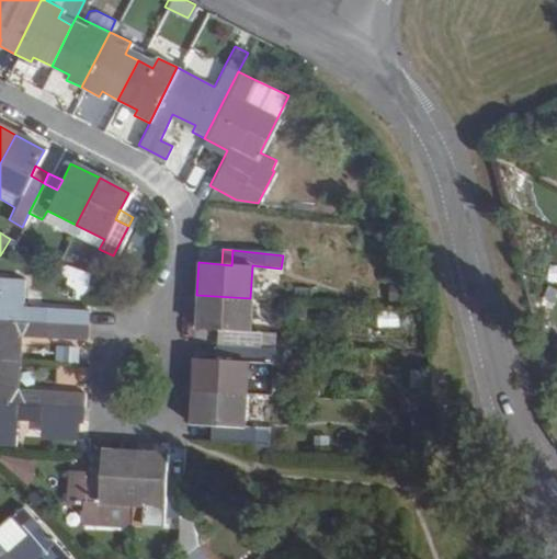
[(81,296),(83,269),(55,266),(53,294),(81,296)]
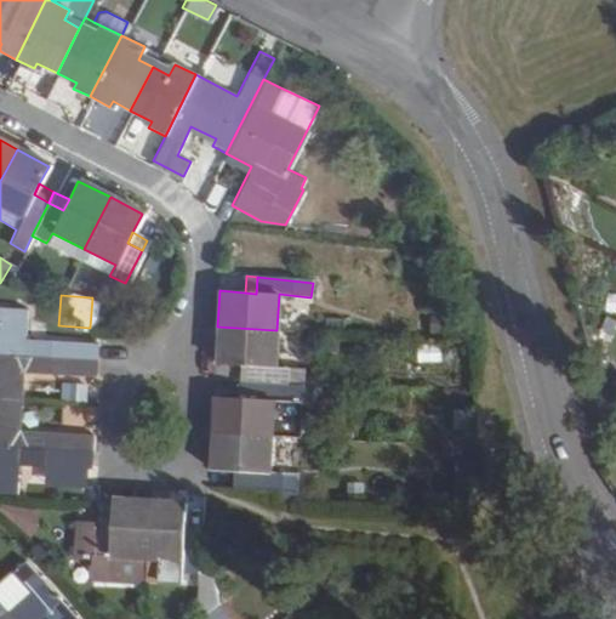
[(0,352),(95,359),(96,341),(13,338),(13,327),(20,327),(21,313),(0,311),(0,352)]
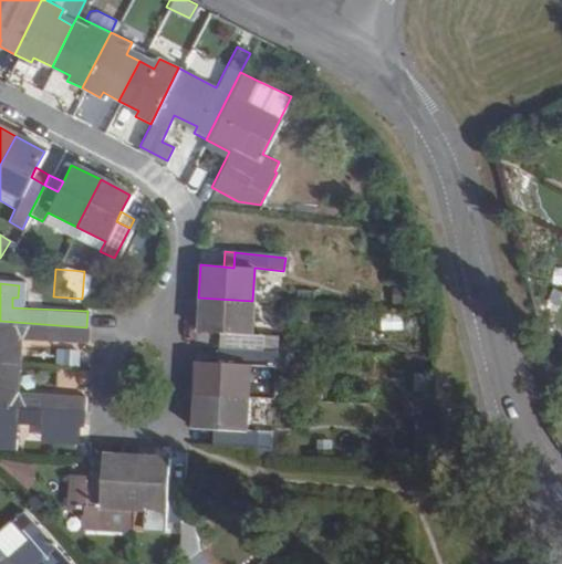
[(249,334),(252,301),(198,298),(196,331),(219,333),(229,333),(228,351),(274,353),(276,336),(249,334)]
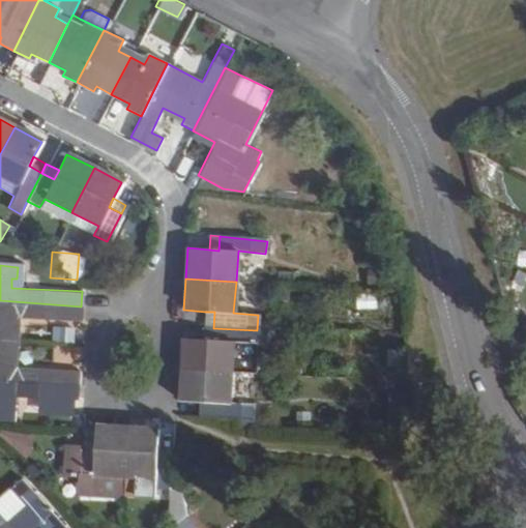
[(0,339),(15,340),(16,326),(9,326),(10,317),(80,321),(81,306),(0,300),(0,339)]
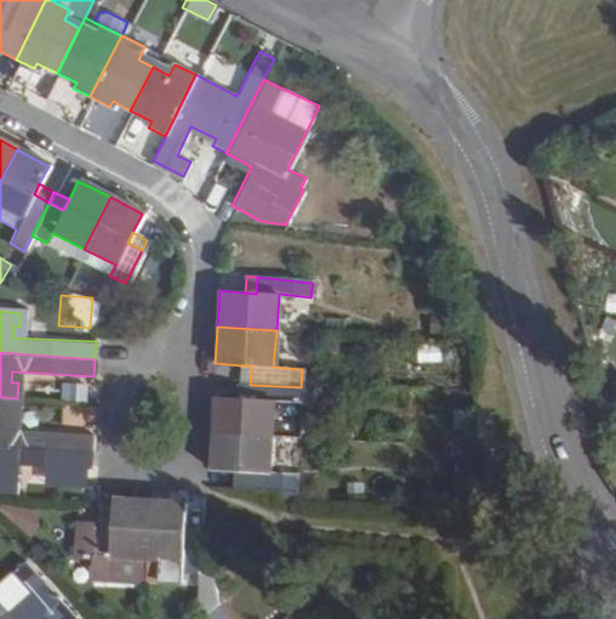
[(250,385),(251,365),(240,365),(239,384),(250,385)]
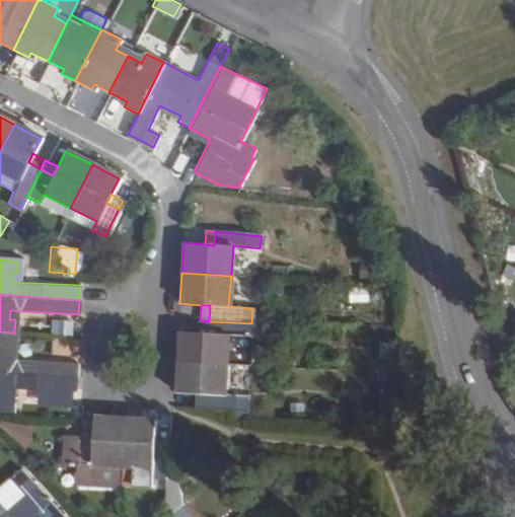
[(47,320),(46,334),(69,335),(70,321),(47,320)]
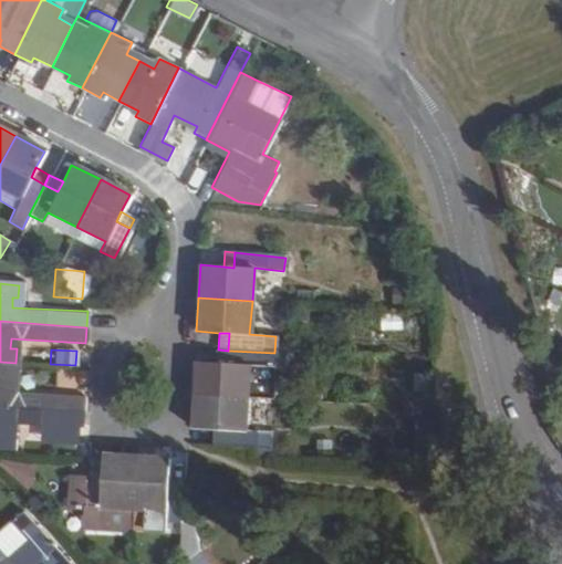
[(217,364),(227,365),(228,351),(218,350),(217,364)]
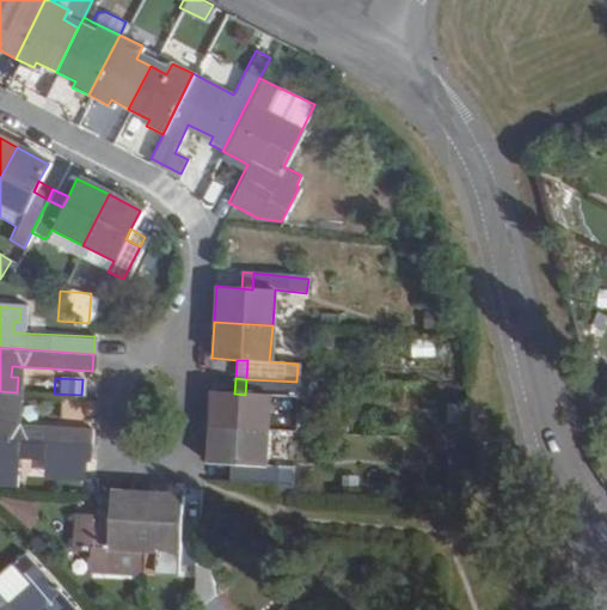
[(234,394),(209,391),(207,427),(265,431),(294,432),(296,382),(246,379),(245,395),(234,394)]
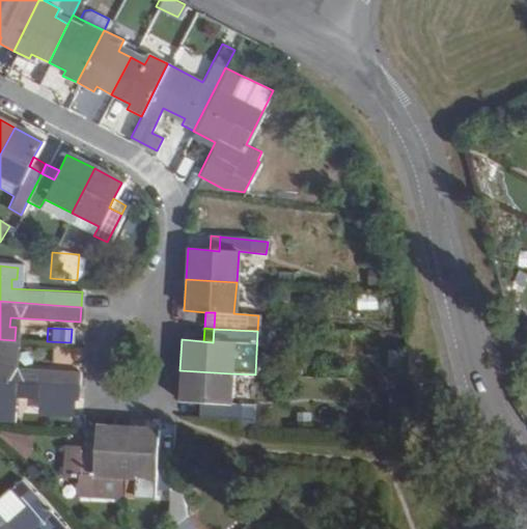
[(0,379),(77,384),(78,370),(7,367),(8,355),(14,355),(15,340),(0,339),(0,379)]
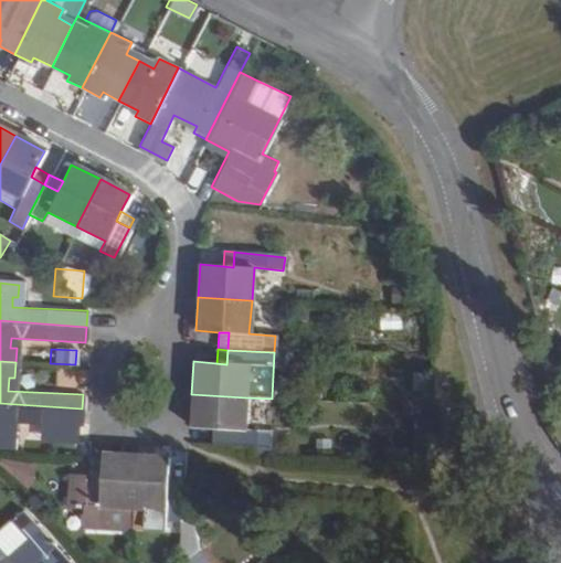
[(243,429),(245,397),(191,394),(189,426),(213,427),(223,428),(222,443),(254,446),(267,446),(268,432),(243,429)]
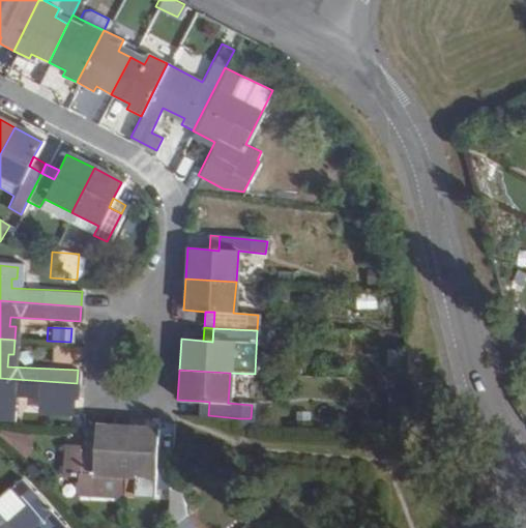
[(75,397),(77,383),(0,378),(0,416),(10,417),(11,406),(6,406),(7,392),(75,397)]
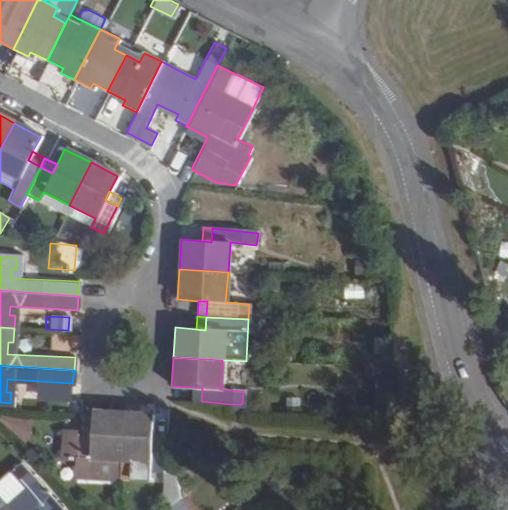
[(202,388),(193,387),(192,401),(201,401),(202,388)]
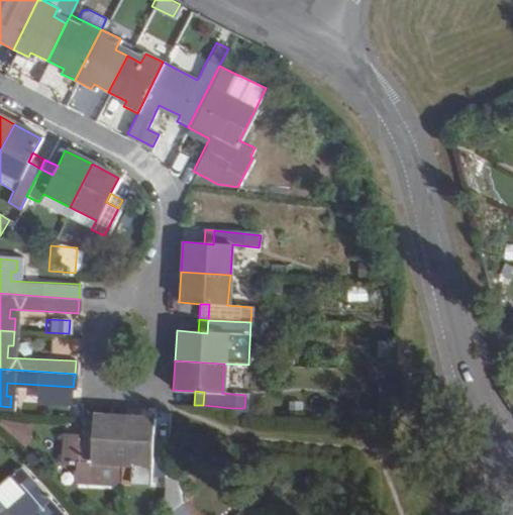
[(93,440),(78,439),(78,435),(63,434),(61,459),(76,460),(76,480),(119,483),(120,462),(124,416),(123,416),(94,415),(93,432),(93,440)]
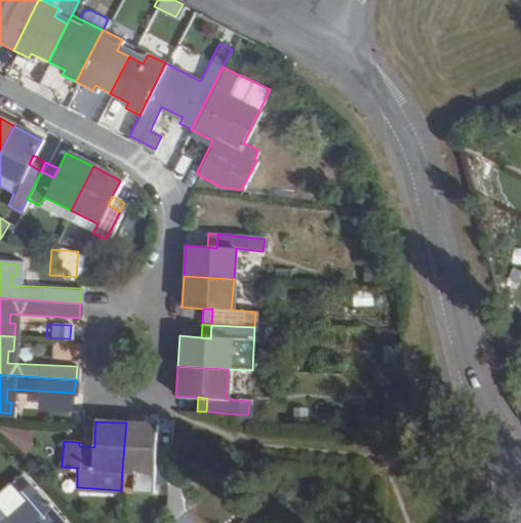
[(155,425),(126,423),(122,470),(152,472),(151,480),(165,481),(167,452),(154,451),(154,443),(155,425)]
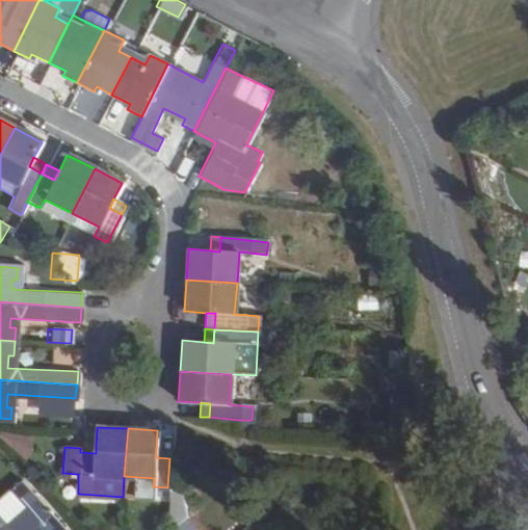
[(0,440),(19,456),(26,434),(0,430),(0,440)]
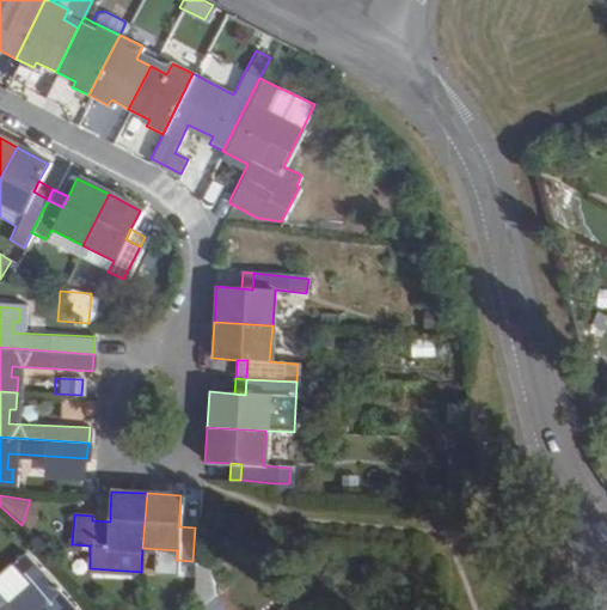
[(110,512),(92,511),(92,516),(92,520),(110,522),(110,512)]
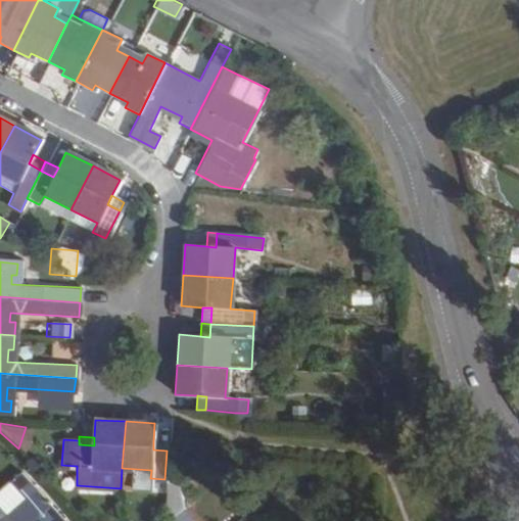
[(153,441),(153,450),(167,451),(168,442),(153,441)]
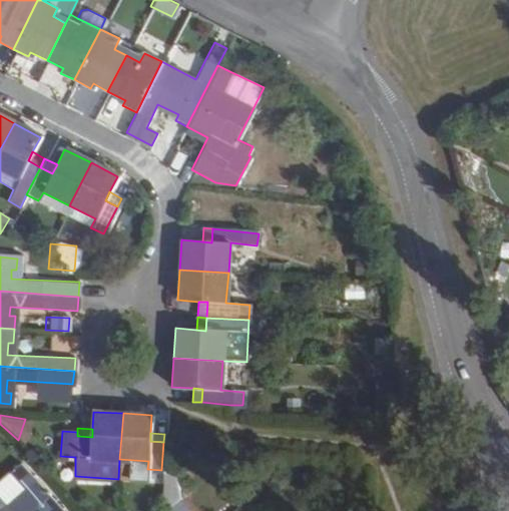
[(10,470),(25,487),(5,504),(11,510),(63,510),(21,461),(10,470)]
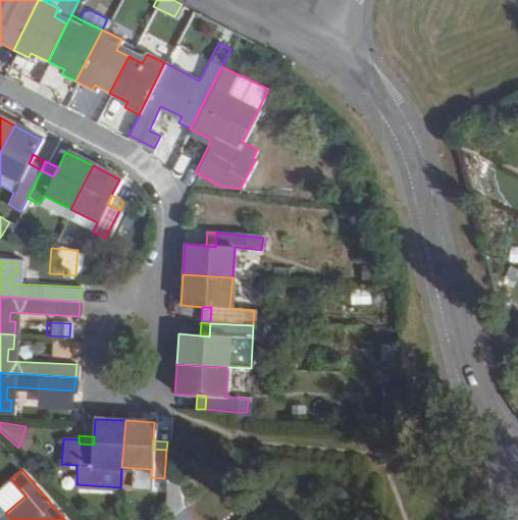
[(10,478),(0,487),(0,507),(5,513),(26,496),(10,478)]
